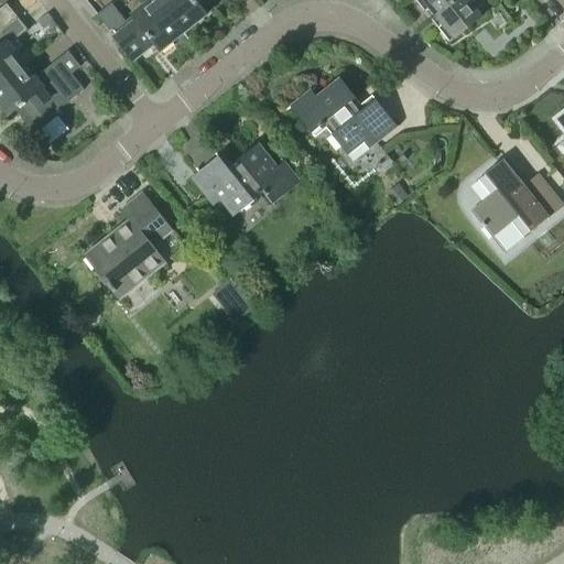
[(183,34),(155,0),(149,0),(130,15),(131,17),(125,21),(110,4),(96,15),(114,39),(131,61),(153,44),(160,53),(183,34)]
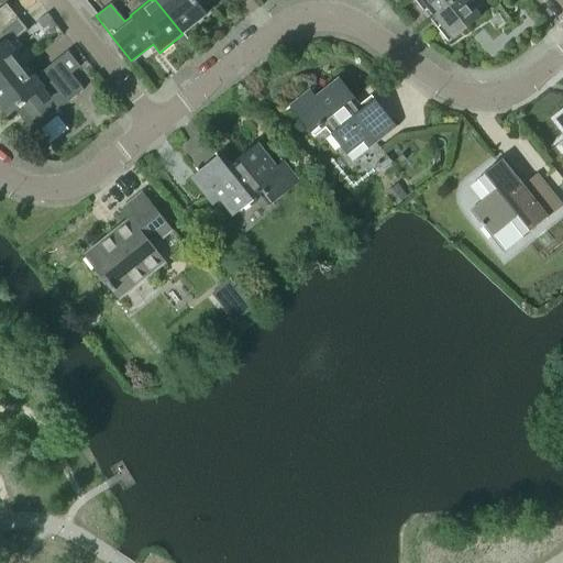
[(155,0),(183,34),(206,15),(199,8),(208,0),(155,0)]
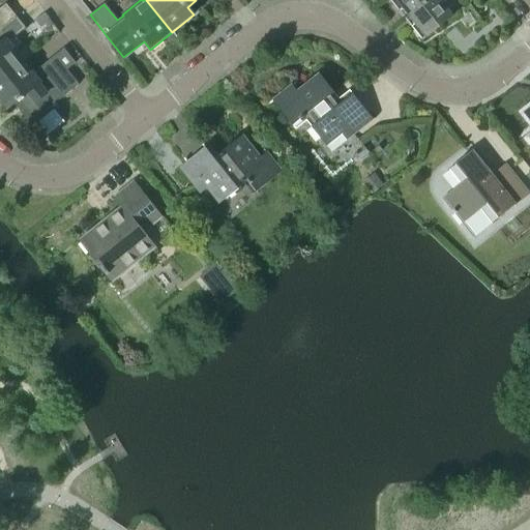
[(389,0),(399,11),(402,8),(409,17),(429,0),(389,0)]
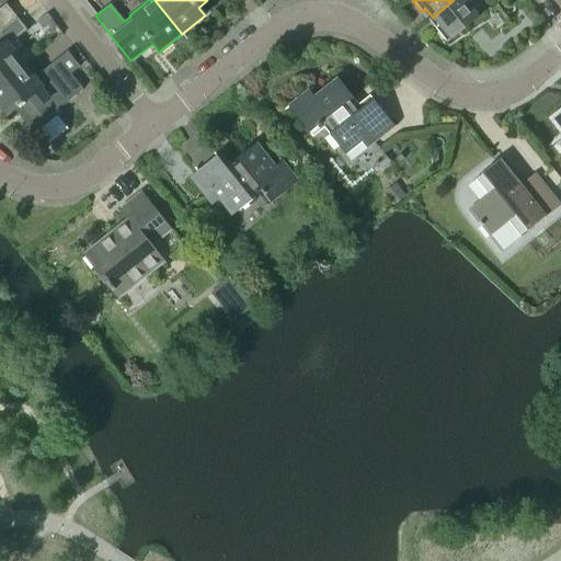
[(466,0),(454,0),(433,18),(439,26),(436,29),(447,44),(480,18),(466,0)]
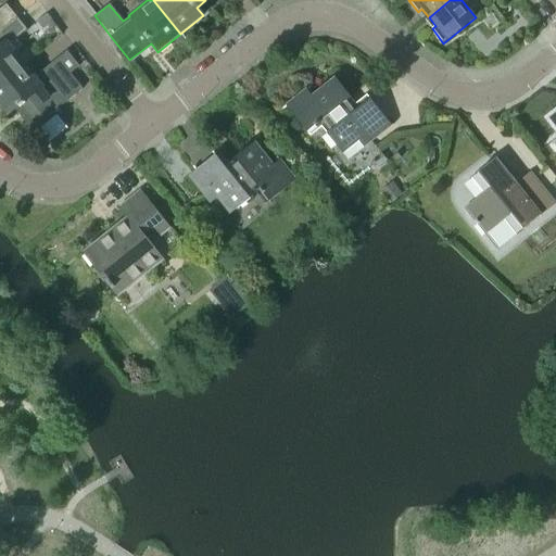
[(0,30),(16,17),(7,4),(0,9),(0,30)]
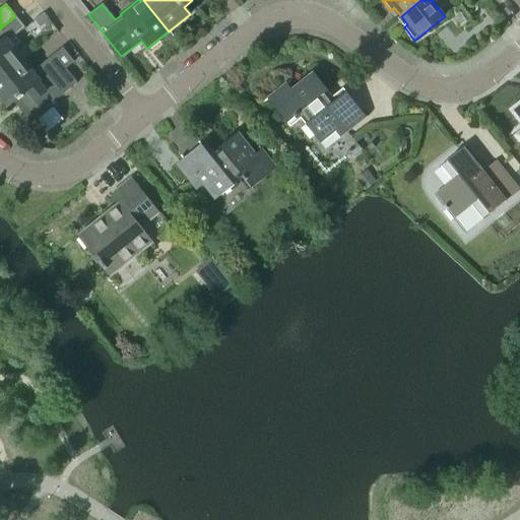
[(0,78),(22,60),(8,42),(25,28),(15,16),(0,28),(0,78)]
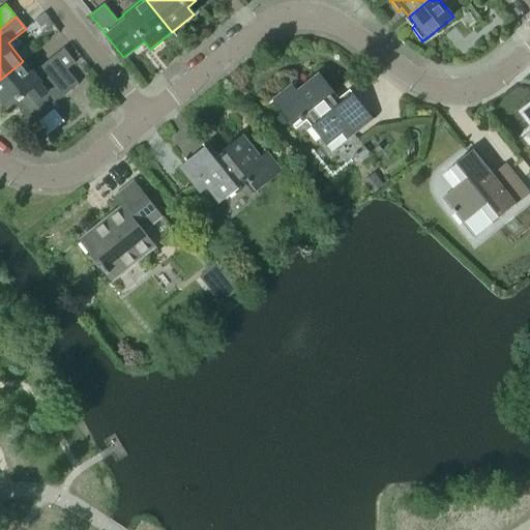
[(23,61),(0,80),(0,101),(6,111),(18,101),(25,111),(22,113),(32,126),(32,127),(54,110),(52,107),(79,85),(67,70),(76,63),(64,49),(33,74),(23,61)]
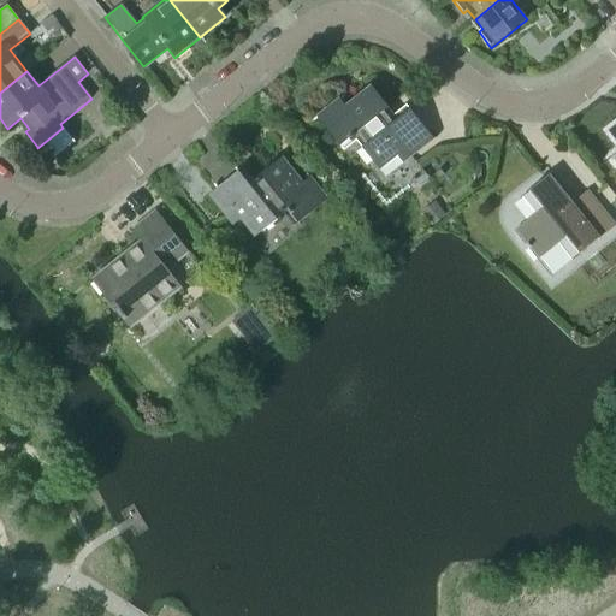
[(414,106),(398,119),(372,86),(347,107),(341,100),(344,98),(344,96),(318,118),(343,149),(356,140),(380,170),(381,170),(380,169),(406,149),(412,157),(434,137),(428,130),(432,128),(431,126),(427,129),(412,110),(415,107),(414,106)]
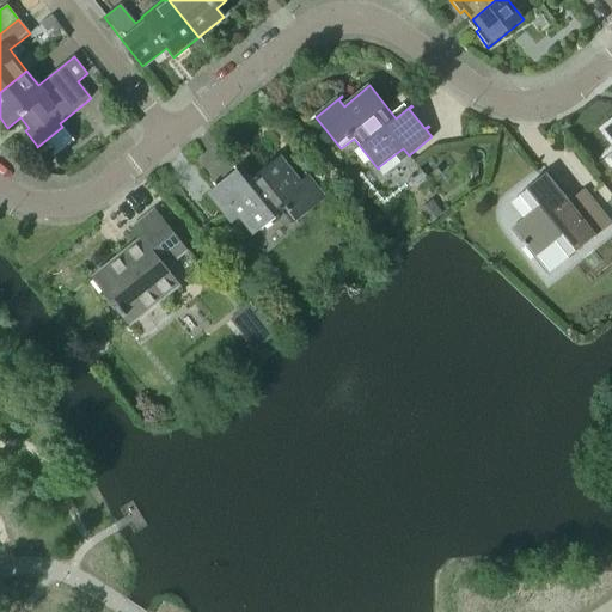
[(208,193),(226,215),(233,209),(254,234),(252,234),(252,236),(282,212),(293,225),(325,199),(328,202),(329,201),(305,172),(304,173),(307,176),(300,182),(280,155),(246,182),(234,166),(233,167),(236,171),(216,187),(214,183),(213,184),(215,187),(208,193)]
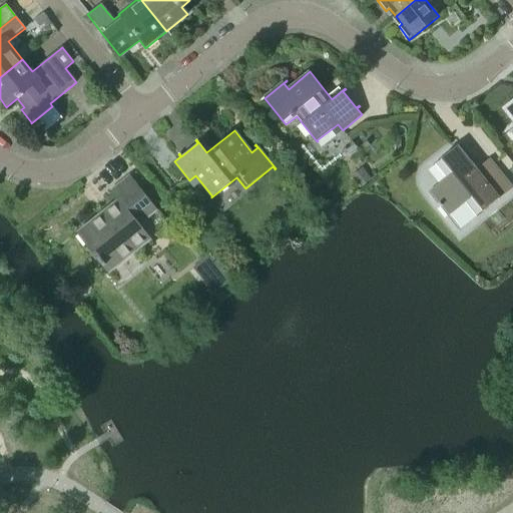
[(446,177),(430,190),(437,200),(436,201),(448,216),(450,215),(466,202),(477,215),(512,187),(489,158),(476,169),(457,146),(435,163),(446,177)]
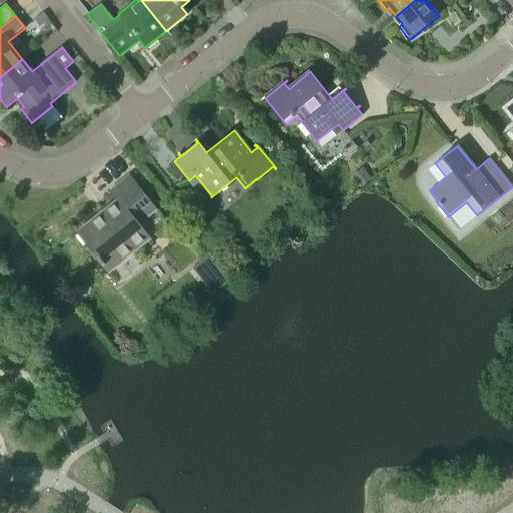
[(104,211),(77,232),(108,272),(111,270),(106,264),(129,245),(134,251),(150,238),(138,223),(156,209),(129,176),(111,191),(119,201),(105,213),(104,211)]
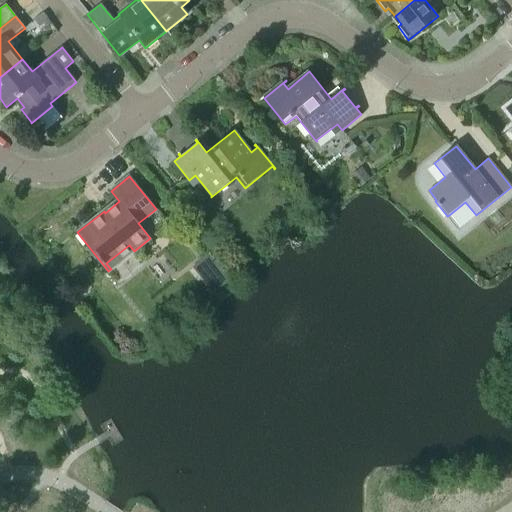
[(210,254),(193,267),(213,292),(230,279),(210,254)]
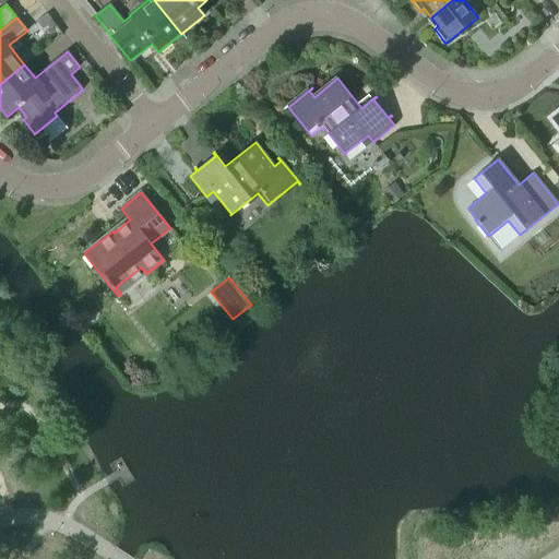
All buildings are outlined.
